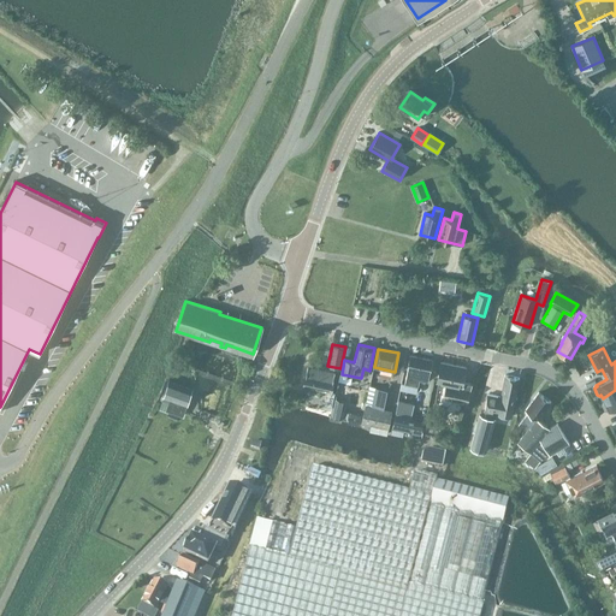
[(428,379),(432,360),(410,355),(404,384),(418,386),(419,377),(428,379)]
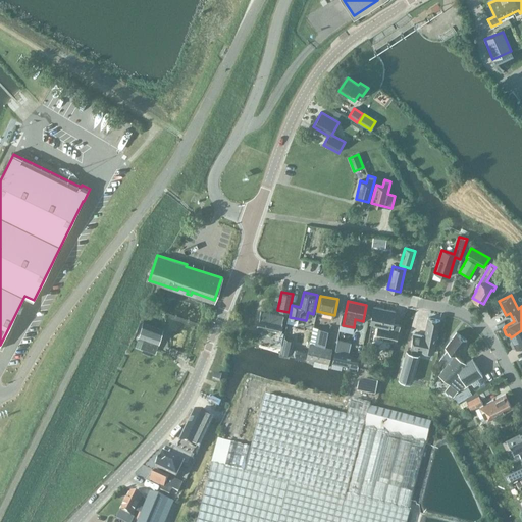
[(370,323),(378,325),(376,336),(396,341),(401,325),(393,324),(395,311),(374,307),(370,323)]
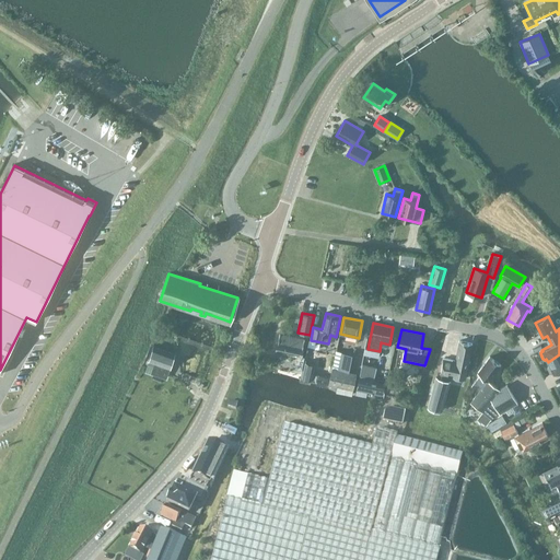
[(302,370),(304,359),(300,359),(304,338),(280,333),(276,351),(298,356),(298,358),(295,368),(302,370)]
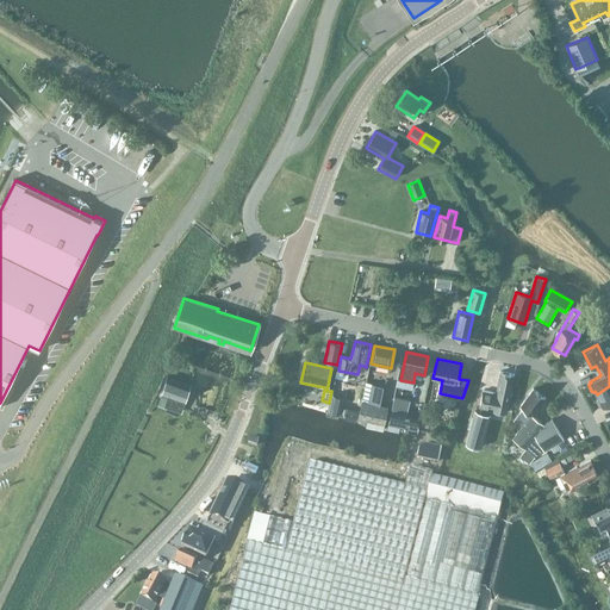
[(515,375),(500,372),(496,393),(483,391),(480,405),(492,409),(492,410),(506,412),(515,375)]
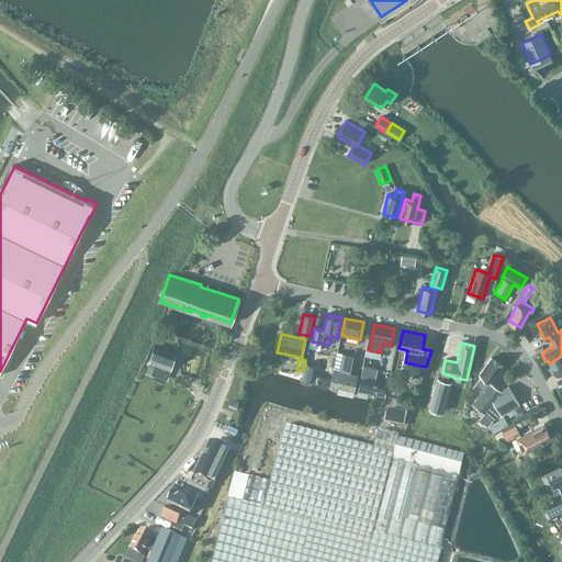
[(154,347),(149,362),(155,364),(150,379),(164,383),(169,369),(170,370),(175,355),(154,347)]
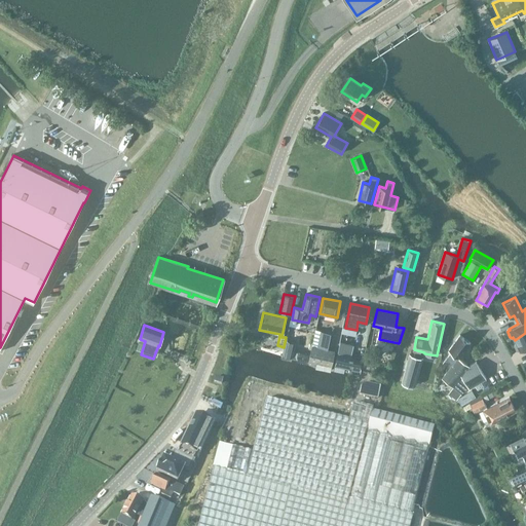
[(525,334),(515,340),(516,343),(515,343),(514,345),(517,350),(518,350),(520,349),(520,351),(525,347),(525,334)]
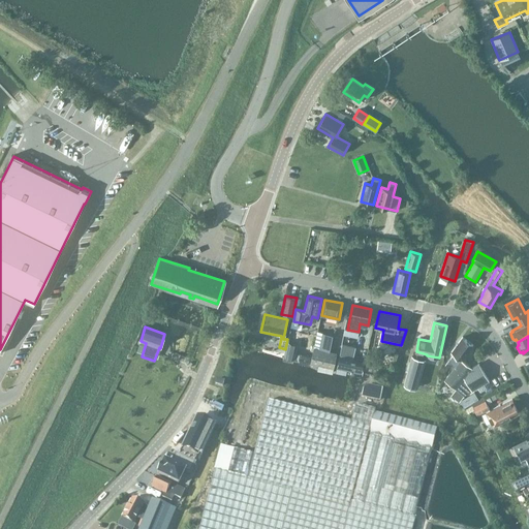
[(461,397),(489,380),(478,364),(471,368),(462,361),(473,345),(462,337),(452,352),(454,354),(445,366),(452,371),(445,380),(456,389),(461,397)]
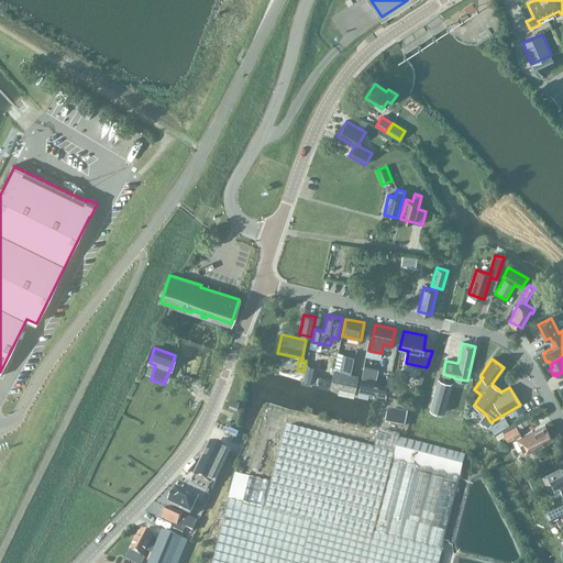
[(307,364),(302,381),(312,383),(317,366),(307,364)]
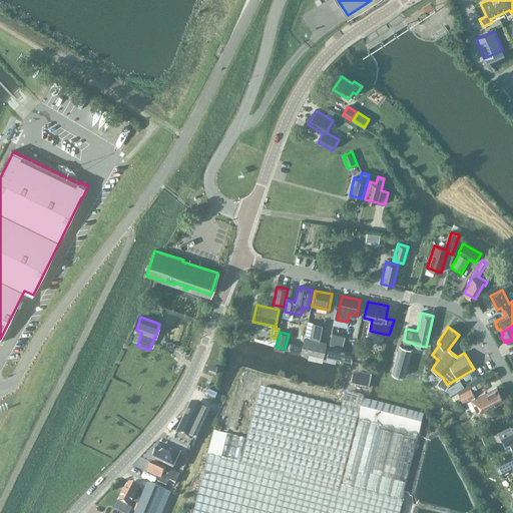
[(332,334),(331,340),(326,362),(342,366),(343,360),(350,362),(353,351),(342,348),(344,337),(332,334)]
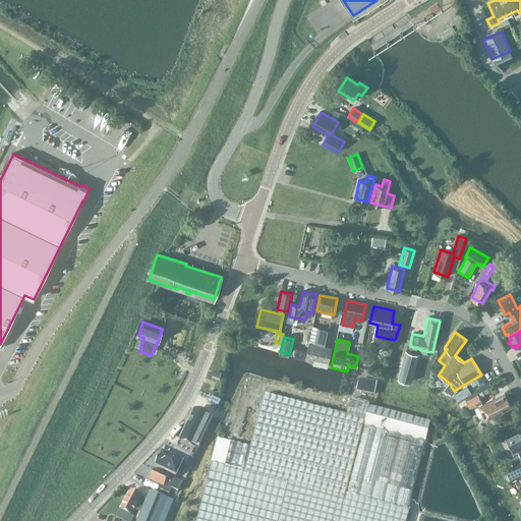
[(309,343),(306,357),(313,359),(312,364),(328,368),(332,347),(309,343)]
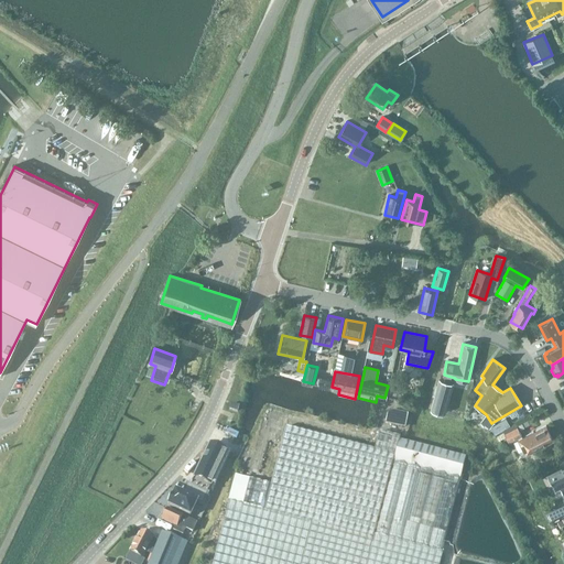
[(440,380),(432,410),(445,414),(453,384),(440,380)]
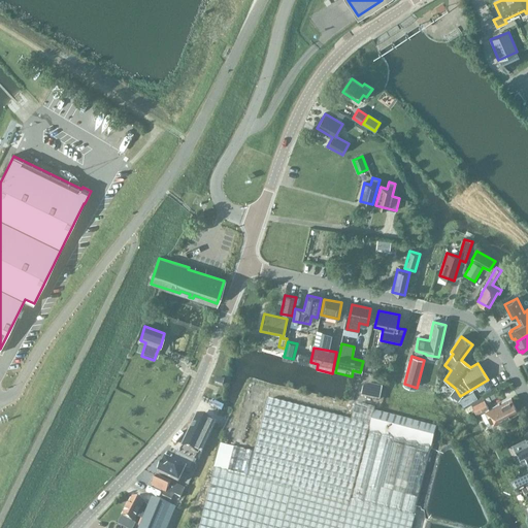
[(365,374),(372,375),(373,366),(366,365),(365,374)]
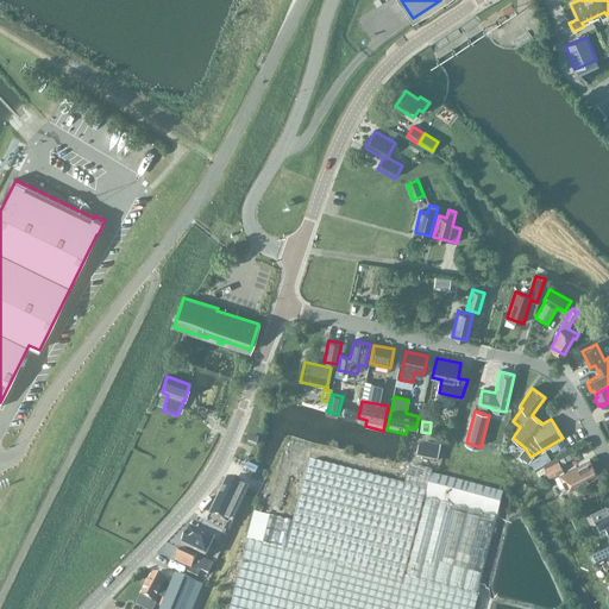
[(567,491),(597,476),(590,459),(559,475),(567,491)]
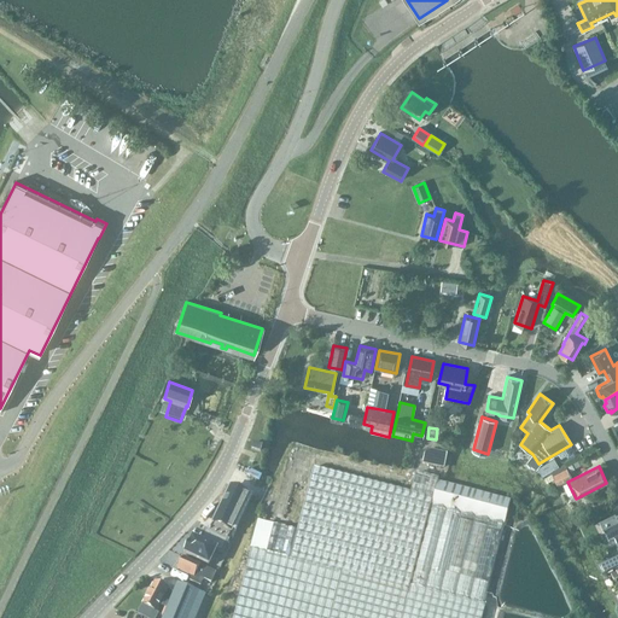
[(481,617),(503,530),(511,502),(437,483),(438,481),(415,474),(410,494),(313,468),(296,532),(273,526),(266,554),(251,551),(233,617),(481,617)]
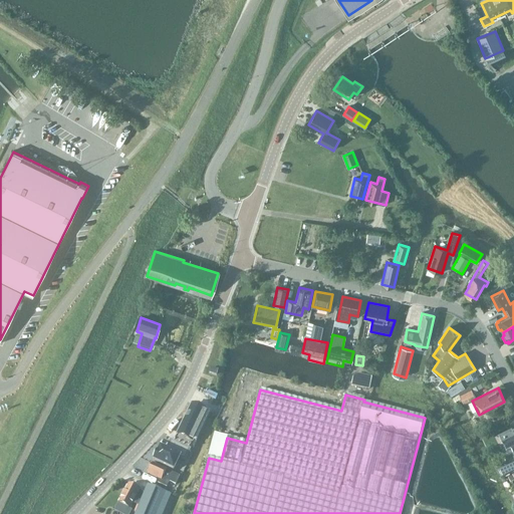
[(464,403),(475,397),(471,390),(460,396),(464,403)]
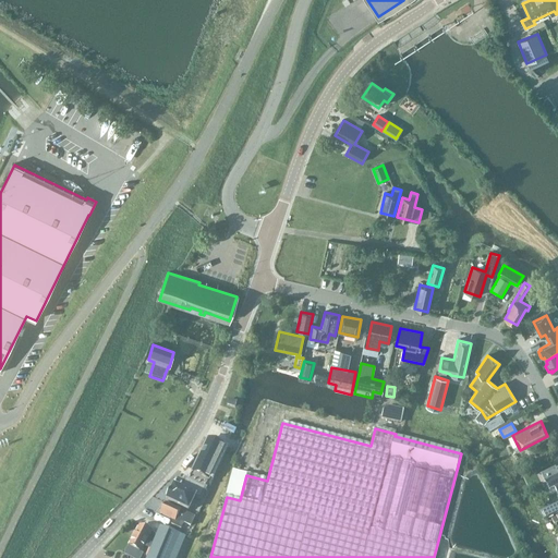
[(208,440),(190,480),(204,486),(222,447),(208,440)]
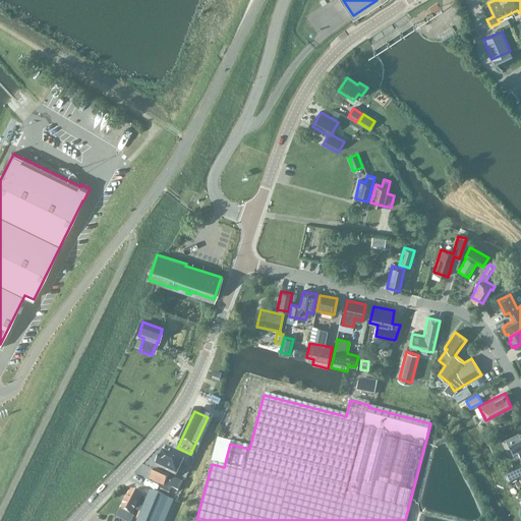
[(249,441),(254,417),(235,413),(233,420),(241,421),(237,439),(249,441)]
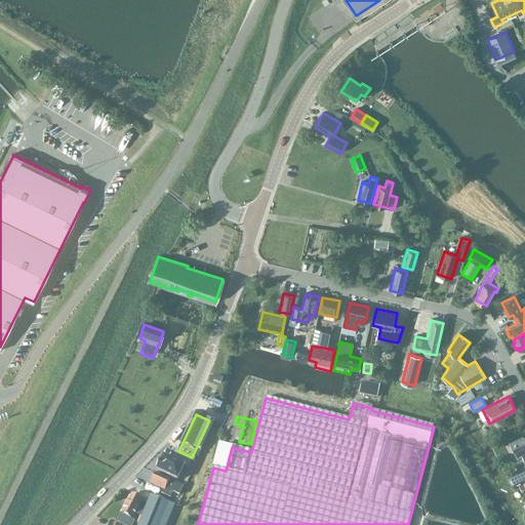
[(524,446),(522,441),(510,448),(519,467),(523,465),(524,468),(524,446)]
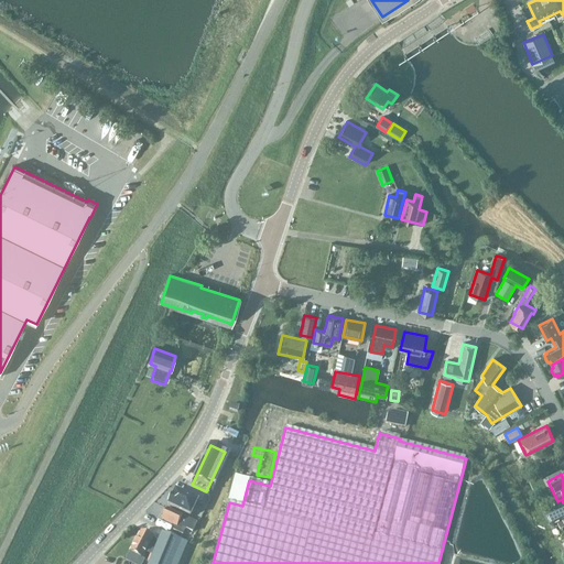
[(175,492),(169,506),(190,516),(196,502),(202,505),(206,495),(187,485),(182,496),(175,492)]
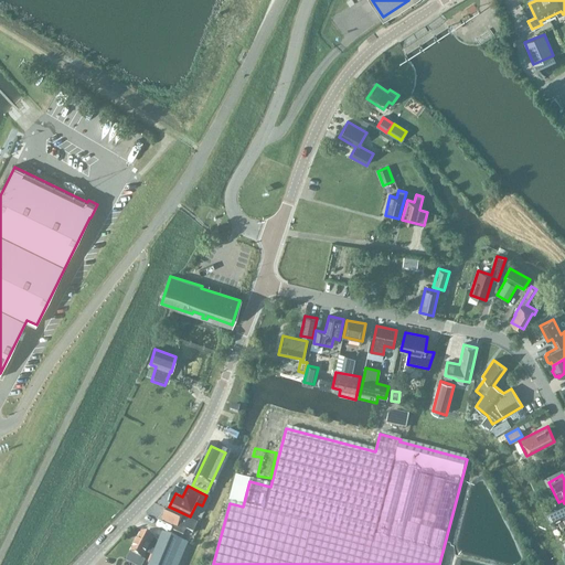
[(194,531),(196,524),(167,510),(161,522),(176,529),(173,532),(183,536),(187,528),(194,531)]
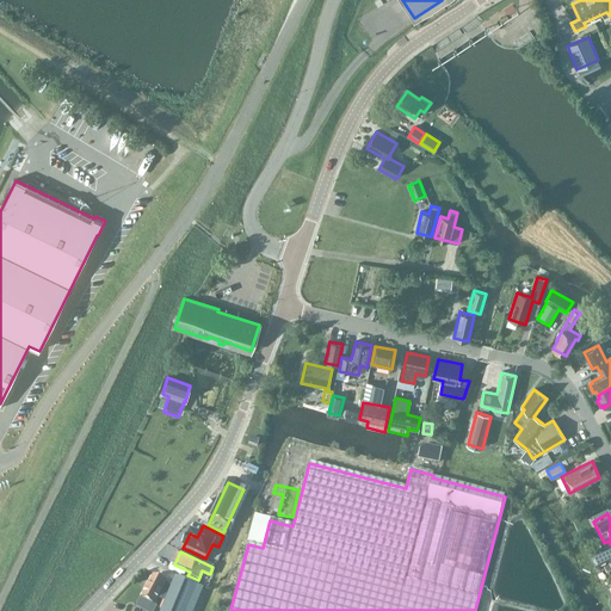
[(167,597),(161,593),(166,584),(153,576),(141,599),(154,606),(158,599),(165,604),(160,610),(193,610),(203,588),(176,578),(167,597)]
